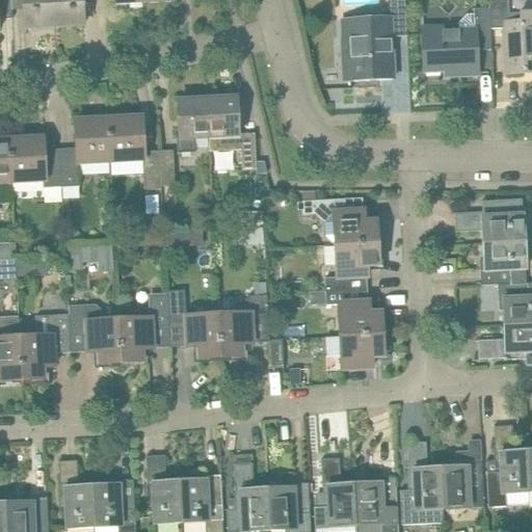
[(0,0),(0,19),(11,19),(11,3),(10,0),(0,0)]
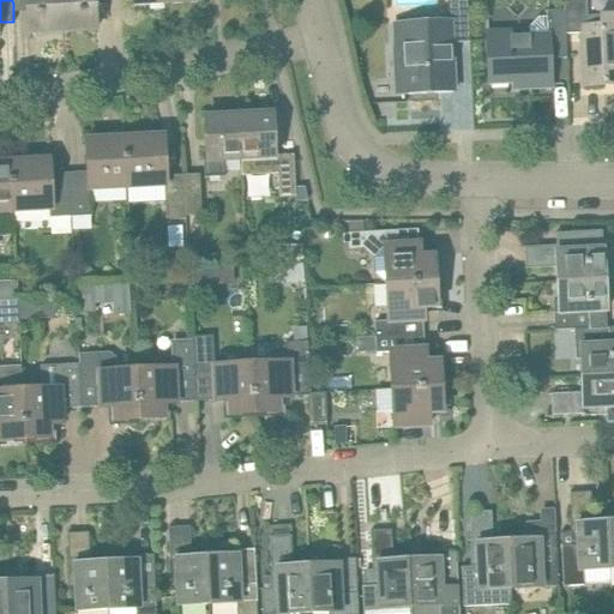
[(12,0),(13,4),(28,2),(29,34),(62,31),(60,0),(12,0)]
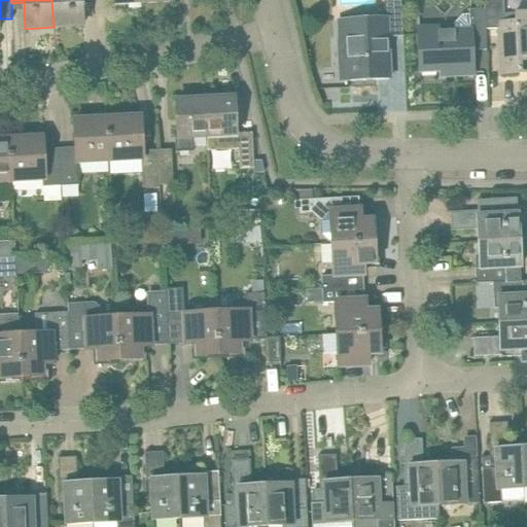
[(51,0),(54,27),(82,26),(80,0),(51,0)]
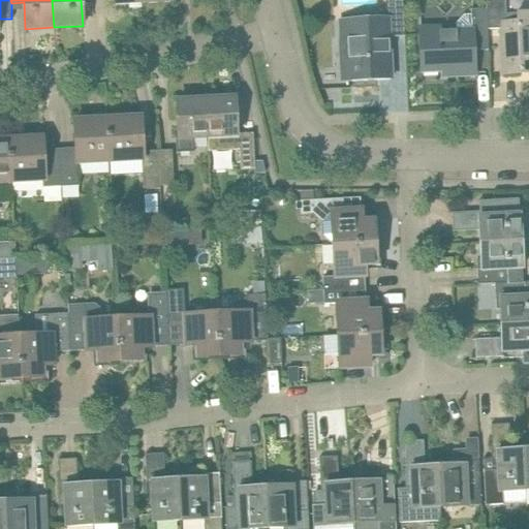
[(385,0),(386,18),(361,19),(340,20),(341,40),(347,40),(349,82),(391,80),(389,38),(405,37),(402,0),(385,0)]
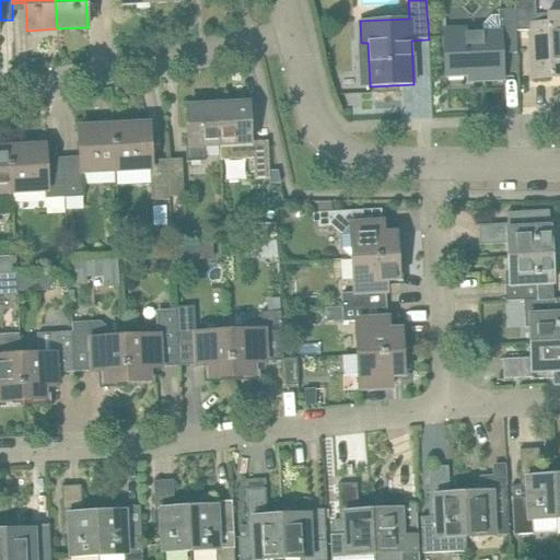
[(514,0),(515,10),(514,10),(515,31),(528,31),(529,49),(532,79),(549,78),(550,78),(550,72),(559,72),(559,74),(559,13),(559,14),(535,14),(534,0),(514,0)]
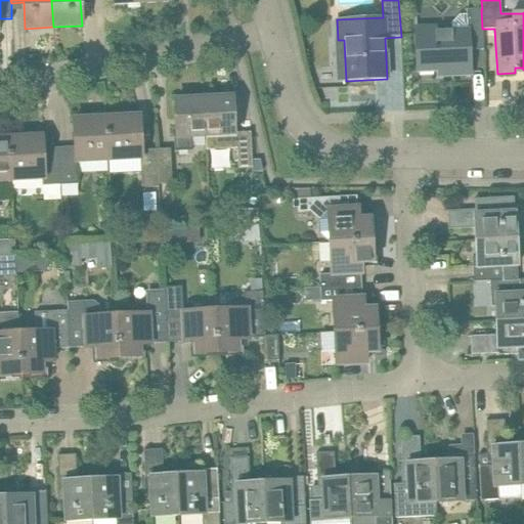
[(417,33),(417,50),(418,71),(452,70),(452,76),(470,75),(469,51),(483,50),(482,29),(481,9),(466,9),(466,15),(459,15),(450,24),(451,31),(417,33)]
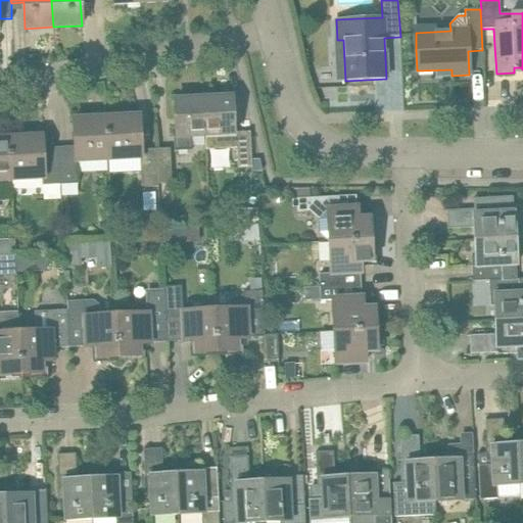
[(232,96),(202,98),(204,135),(205,150),(236,148),(237,167),(251,167),(249,132),(234,133),(232,96)]
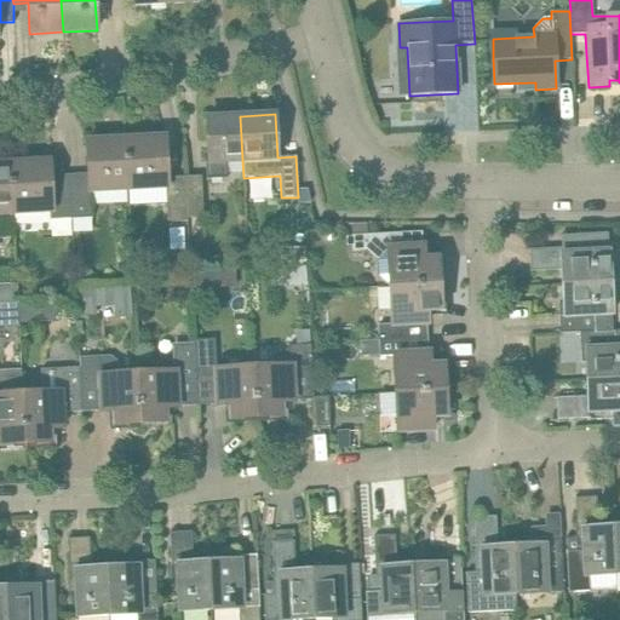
[(242,160),(240,116),(207,118),(210,161),(206,161),(207,179),(227,179),(225,161),(242,160)]
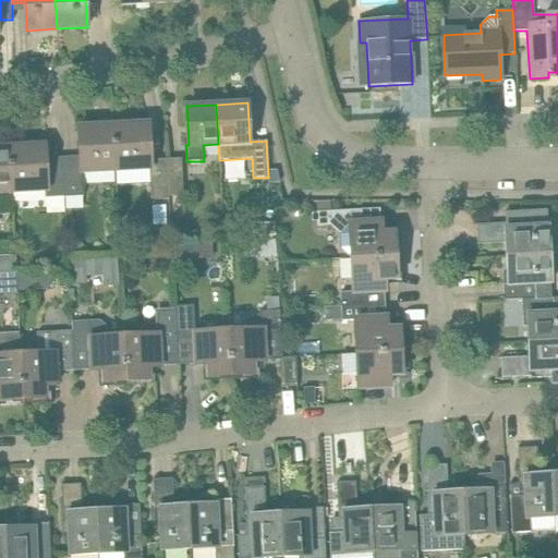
[(168,196),(167,159),(149,160),(148,136),(137,137),(136,124),(112,125),(114,169),(148,168),(150,201),(169,199),(168,196)]
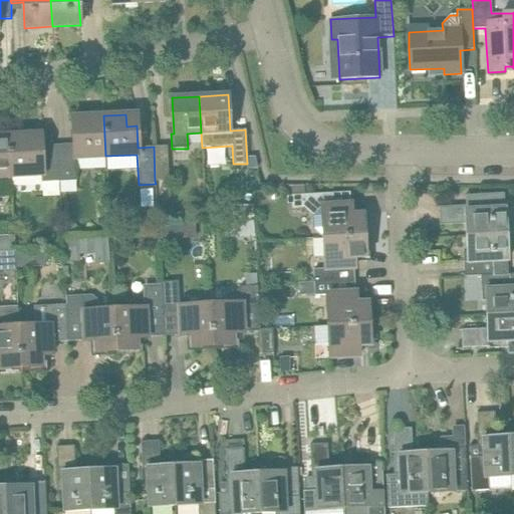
[(105,156),(103,115),(82,116),(83,130),(73,130),(74,145),(56,146),(58,182),(76,181),(75,157),(105,156)]
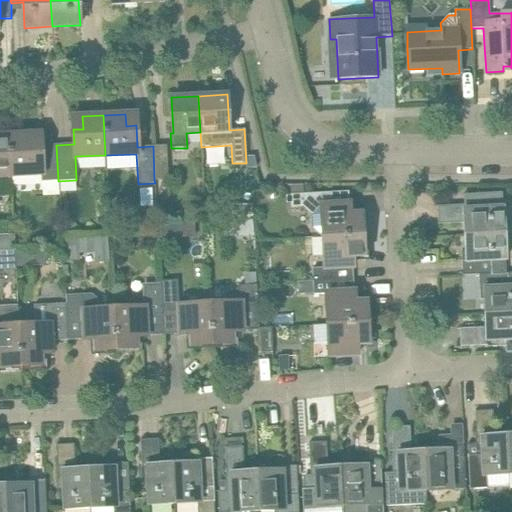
[(58,181),(56,145),(31,146),(30,133),(8,134),(11,175),(41,174),(41,182),(58,181)]
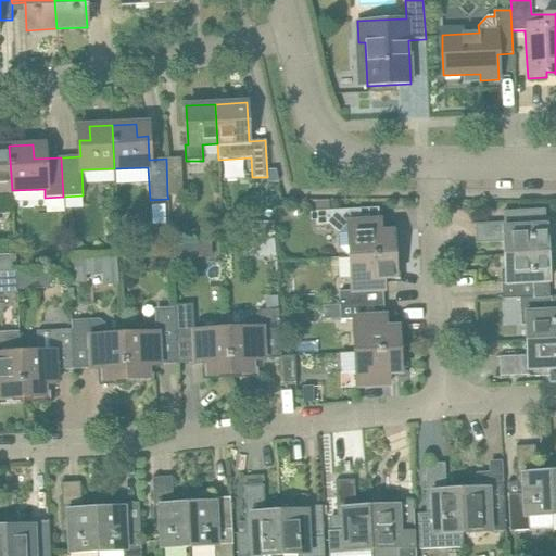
[(0,190),(12,190),(9,146),(0,146),(0,190)]
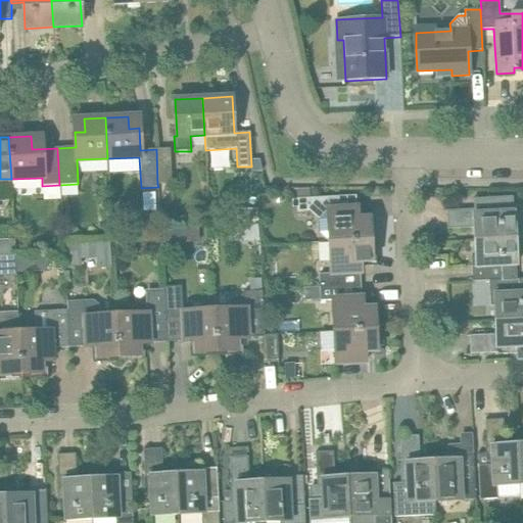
[(156,149),(157,184),(172,183),(171,169),(170,148),(156,149)]
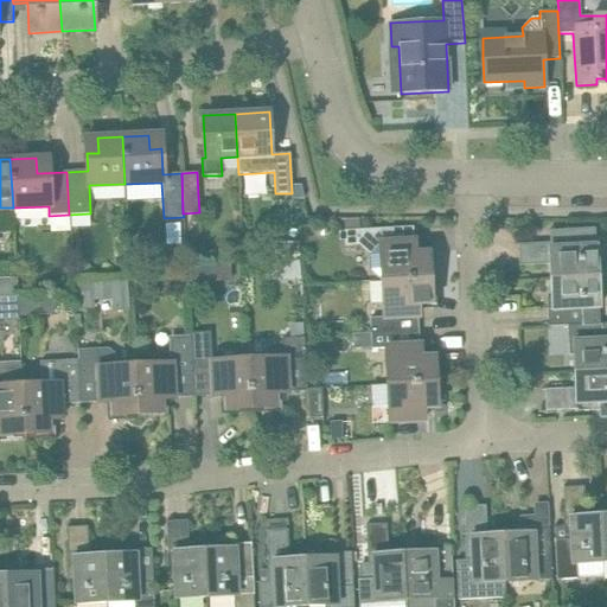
[(382,280),(429,278),(428,253),(414,254),(413,227),(344,230),(345,247),(357,247),(376,256),(377,269),(382,280)]
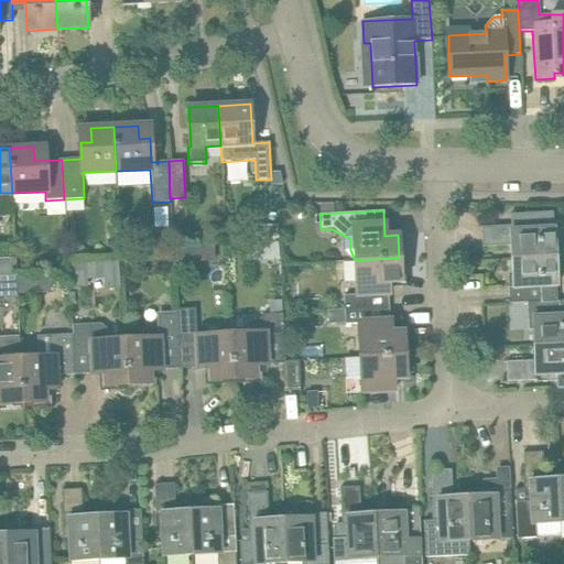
[(519,258),(554,257),(563,256),(563,227),(553,228),(553,212),(517,214),(517,225),(481,227),(483,247),(518,245),(519,258)]
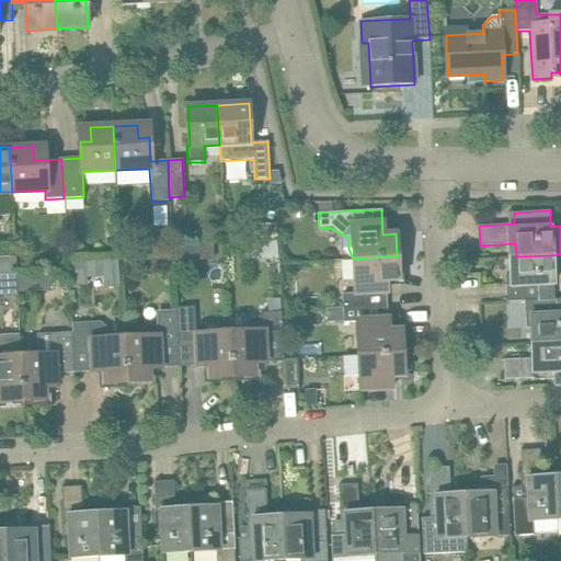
[(264,238),(265,258),(276,256),(276,238),(264,238)]
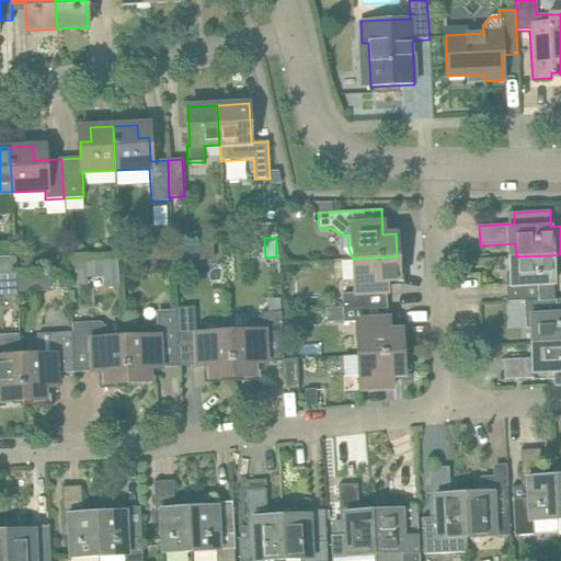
[(172,243),(173,261),(189,260),(189,242),(172,243)]
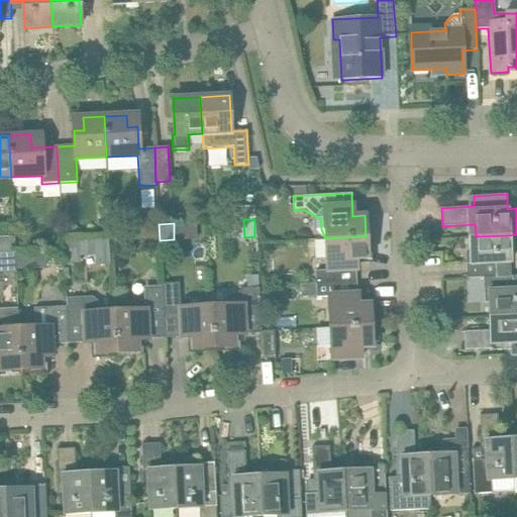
[(508,235),(476,236),(477,252),(466,253),(468,278),(478,278),(510,276),(508,235)]
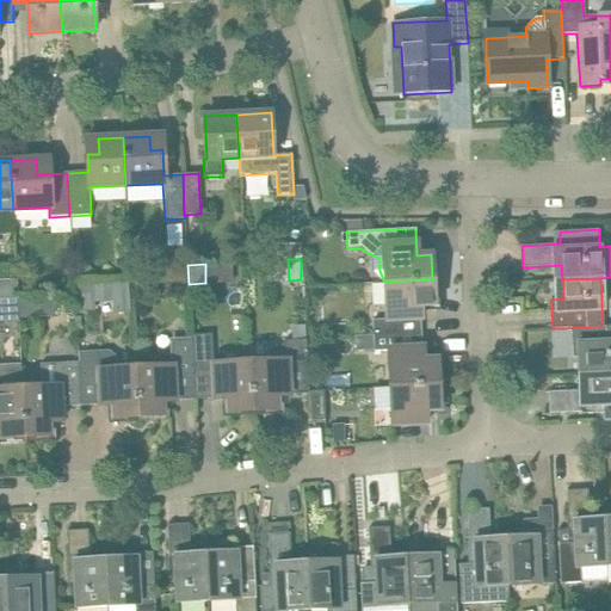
[(0,298),(18,298),(17,279),(0,281),(0,298)]
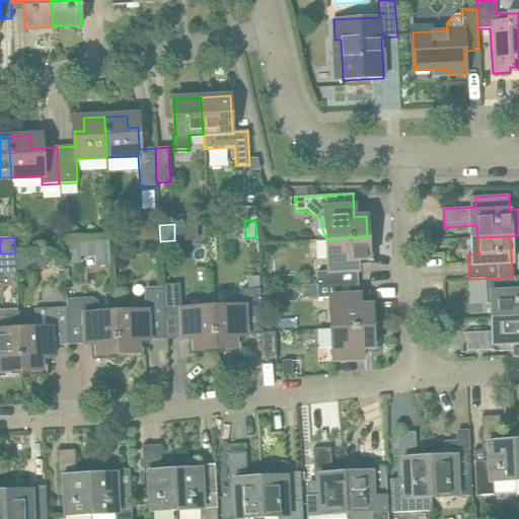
[(367,237),(326,239),(326,240),(328,271),(316,272),(316,285),(358,283),(356,261),(368,260),(367,237)]
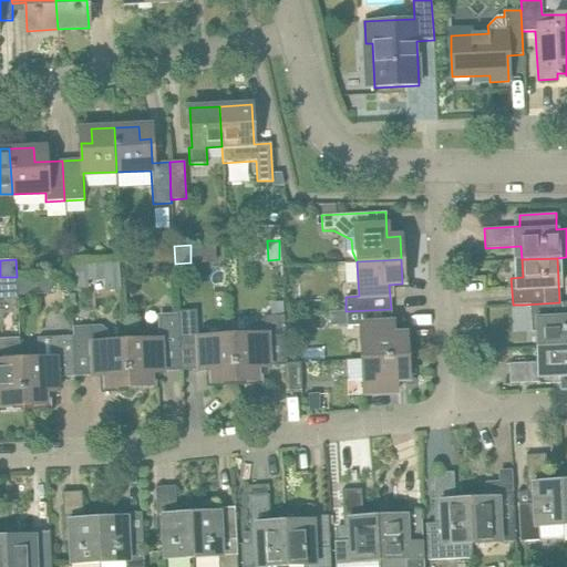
[(69,263),(70,288),(88,287),(86,277),(103,277),(104,287),(120,286),(119,260),(69,263)]
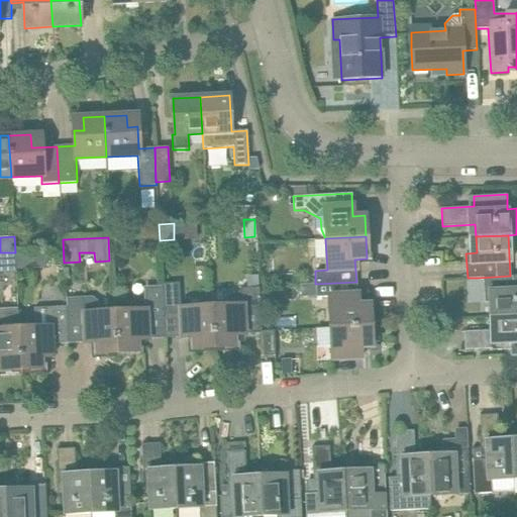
[(0,271),(15,271),(15,252),(0,252),(0,271)]
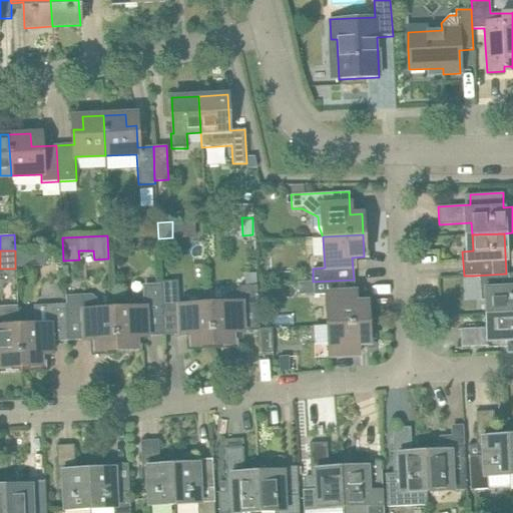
[(512,273),(506,274),(474,276),(475,301),(486,300),(487,315),(512,313),(512,273)]
